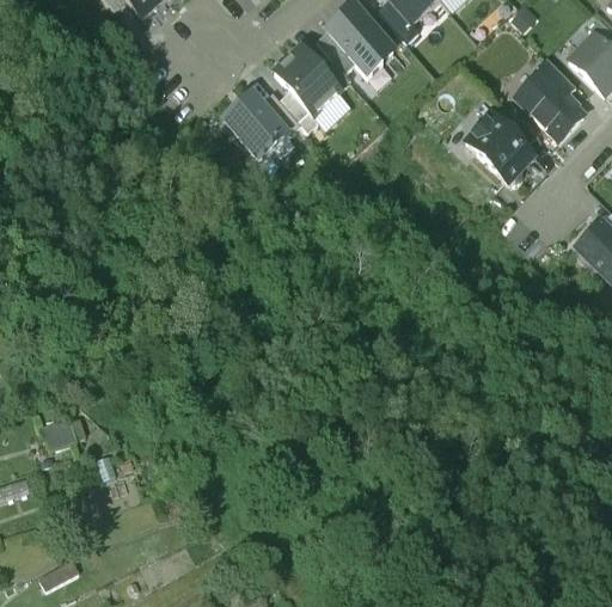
[(141,16),(159,0),(128,0),(141,16)]
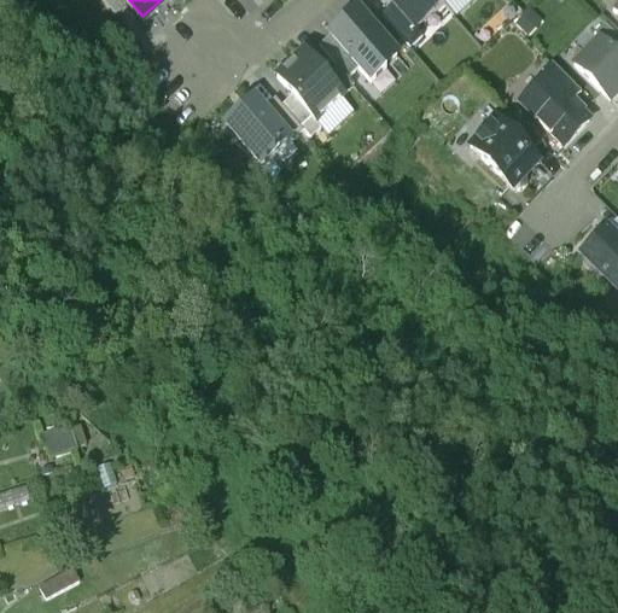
[(414,24),(394,0),(391,0),(382,9),(410,41),(423,31),(415,23),(414,24)]
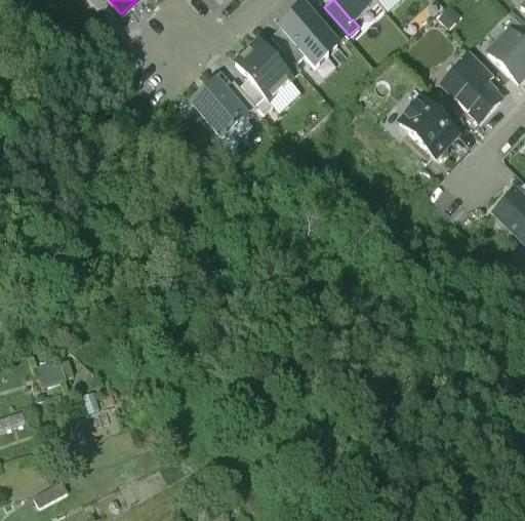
[(352,21),(353,19),(376,0),(334,0),(352,21)]
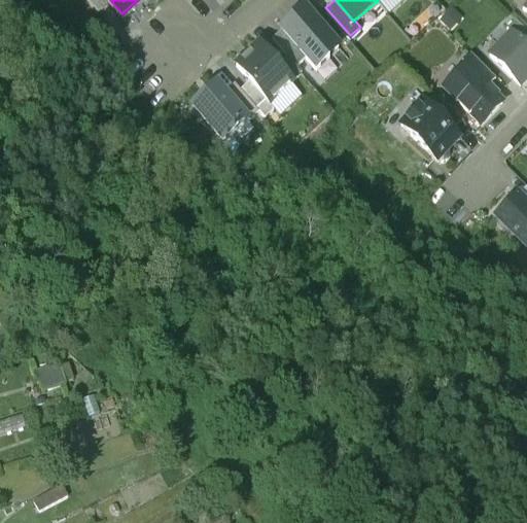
[(293,13),(272,32),(287,48),(296,60),(306,51),(317,64),(329,54),(327,51),(339,41),(304,1),(291,11),(293,13)]
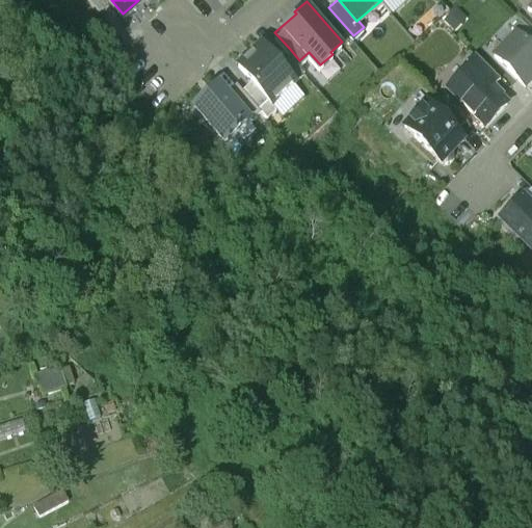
[(467,15),(455,4),(444,17),(455,27),(467,15)]
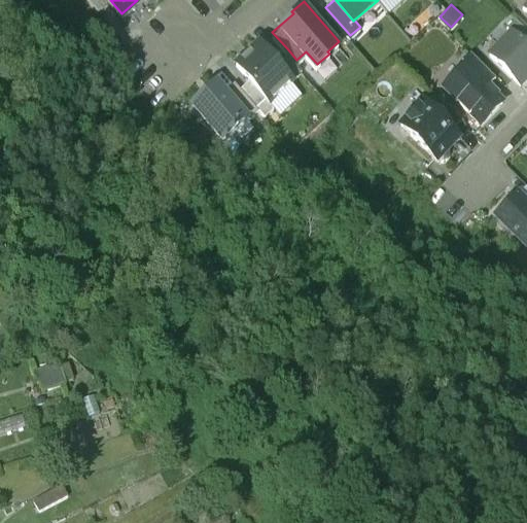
[(526,44),(526,28),(515,16),(506,25),(511,29),(526,45),(526,44)]
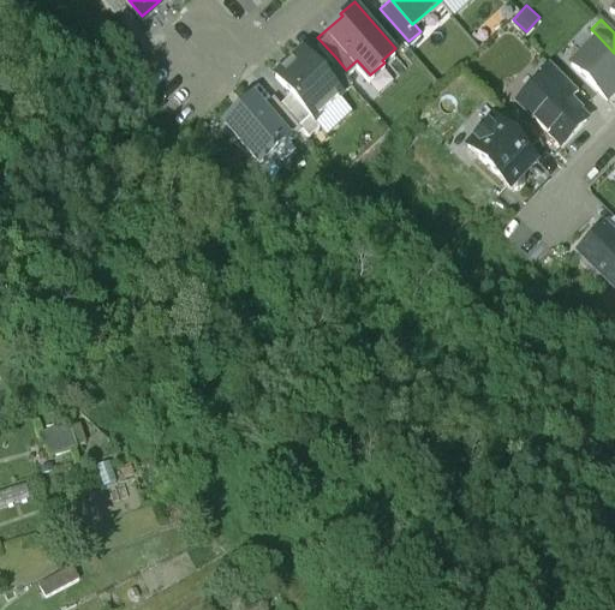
[(596,34),(571,59),(607,95),(614,85),(614,52),(614,53),(596,34)]
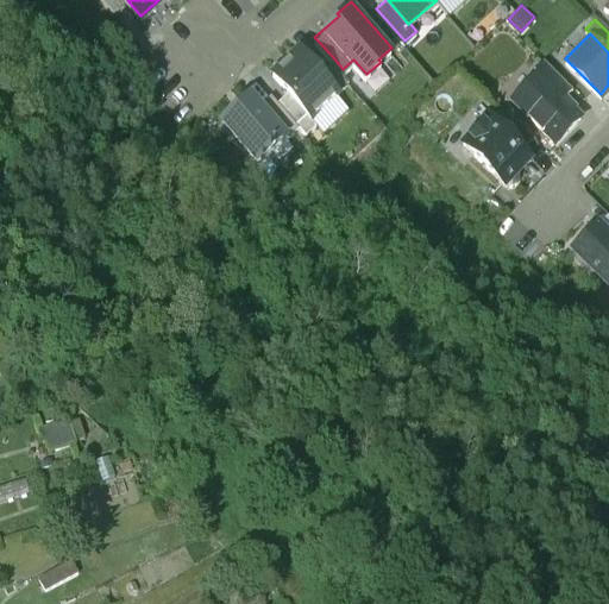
[(288,85),(311,111),(350,77),(343,69),(332,56),(320,67),(300,43),(272,67),(288,85)]
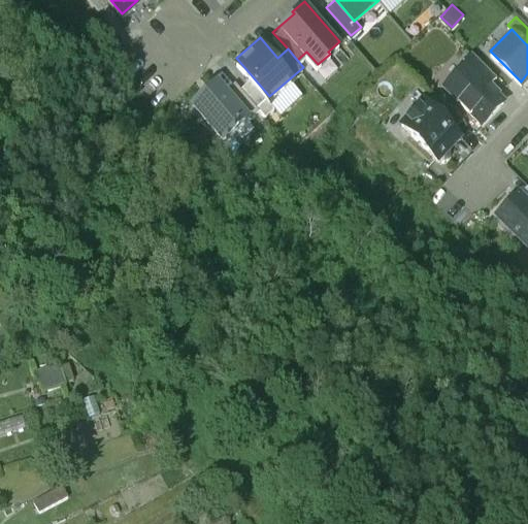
[(496,74),(471,50),(462,59),(466,62),(488,84),(496,74)]
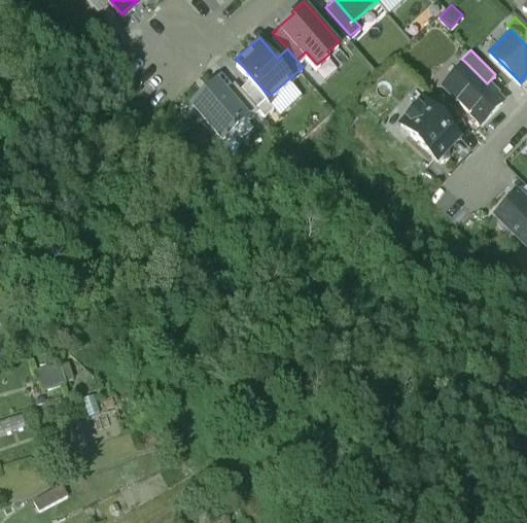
[(487,83),(465,62),(444,83),(481,120),(502,99),(487,83)]
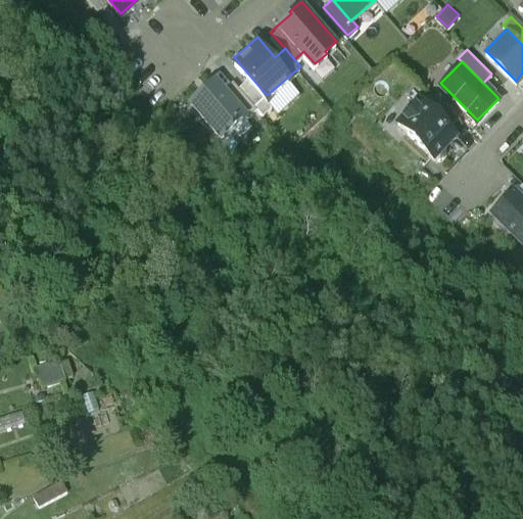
[(267,95),(247,73),(238,81),(256,102),(262,108),(272,100),(267,95)]
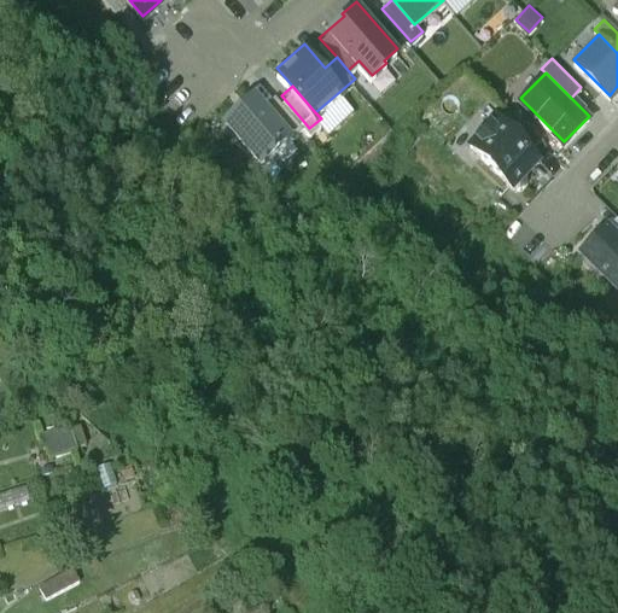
[(289,128),(263,98),(254,88),(226,111),(261,152),(289,128)]
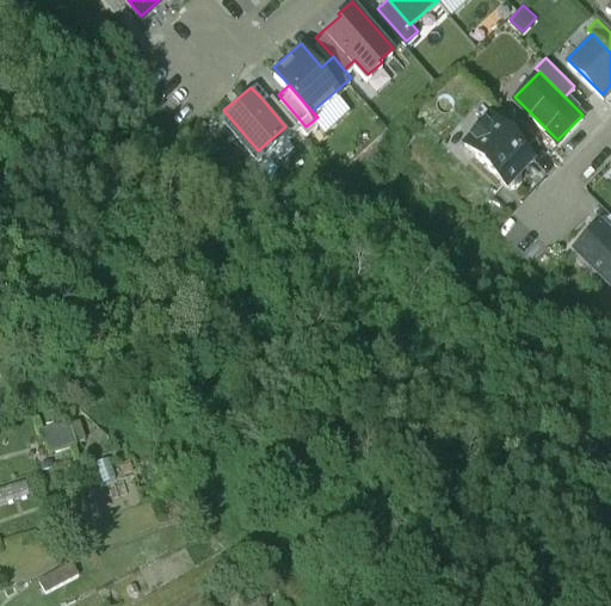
[(271,87),(260,97),(285,127),(288,130),(300,119),(278,94),(271,87)]
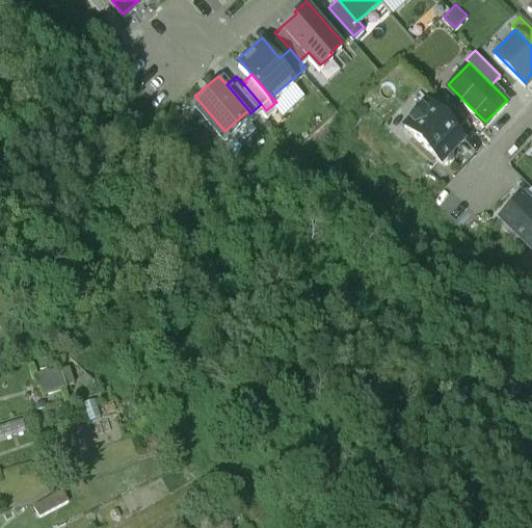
[(463,119),(437,91),(428,101),(455,127),(463,119)]
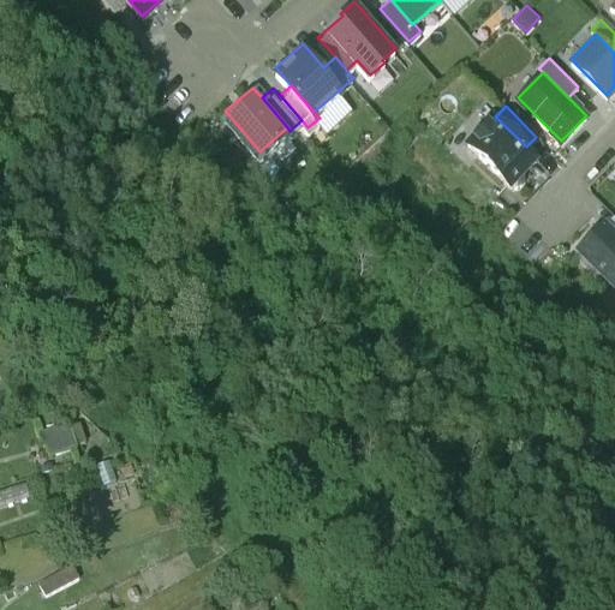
[(495,117),(493,114),(467,139),(511,181),(521,169),(536,156),(526,147),(495,117)]
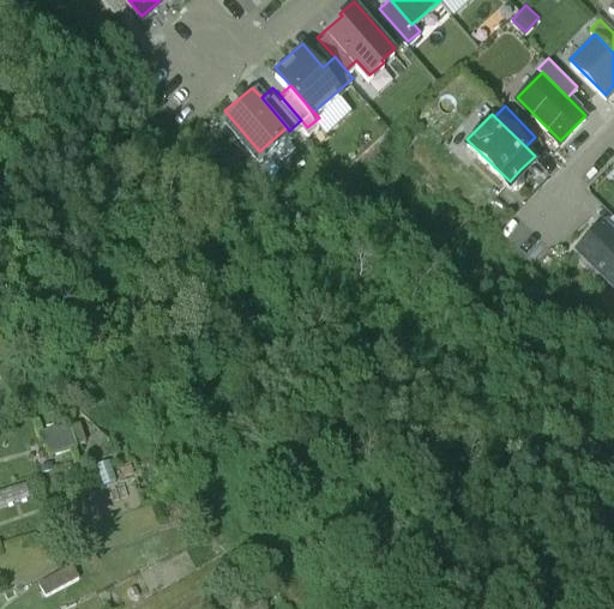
[(523,173),(521,169),(510,181),(512,182),(516,182),(519,181),(522,179),(523,176),(523,173)]
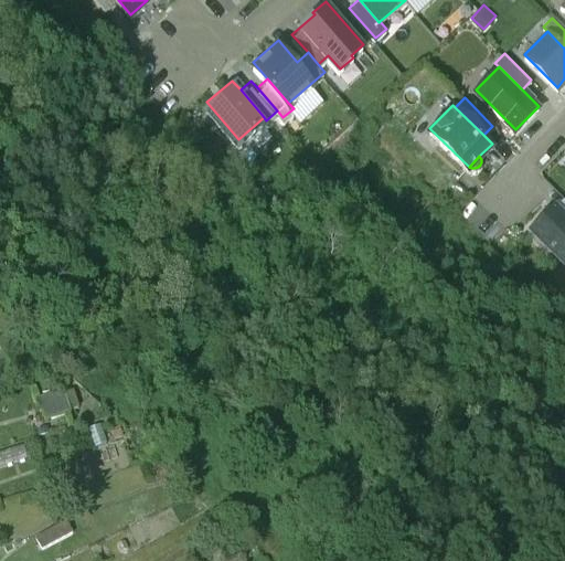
[(564,213),(554,202),(532,225),(564,258),(564,213)]
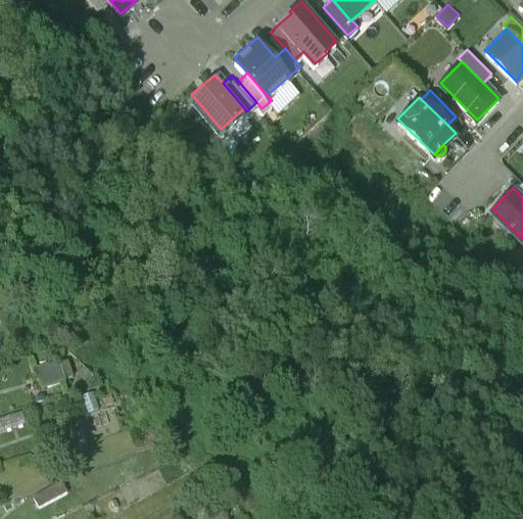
[(38,383),(73,372),(65,351),(31,364),(38,383)]
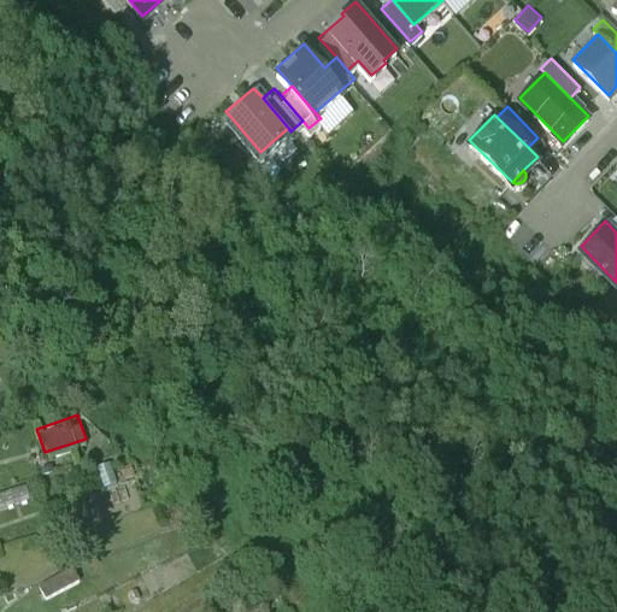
[(59,574),(41,583),(47,595),(65,584),(59,574)]
